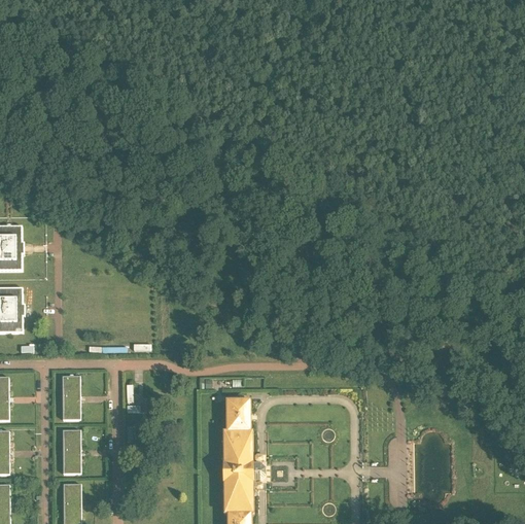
[(21,224),(0,224),(0,269),(21,270),(21,224)]
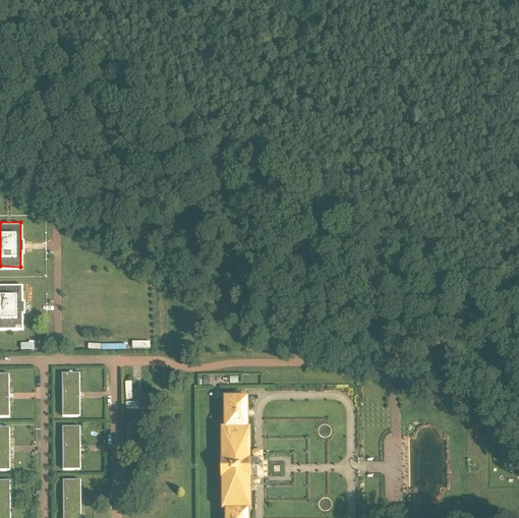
[(21,284),(0,283),(0,328),(21,328),(21,284)]
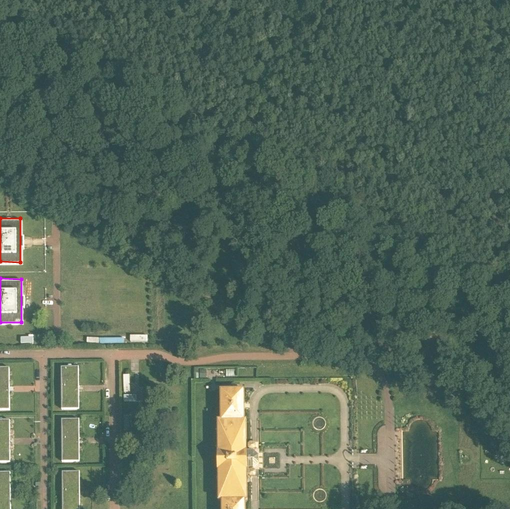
[(76,364),(59,365),(60,407),(77,407),(76,364)]
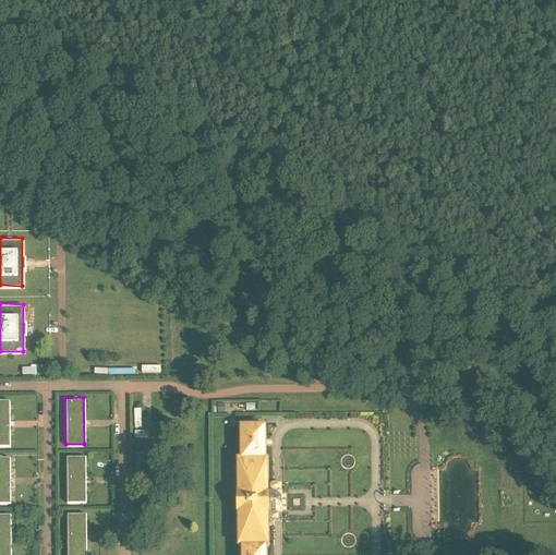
[(8,398),(0,398),(0,444),(9,444),(8,398)]
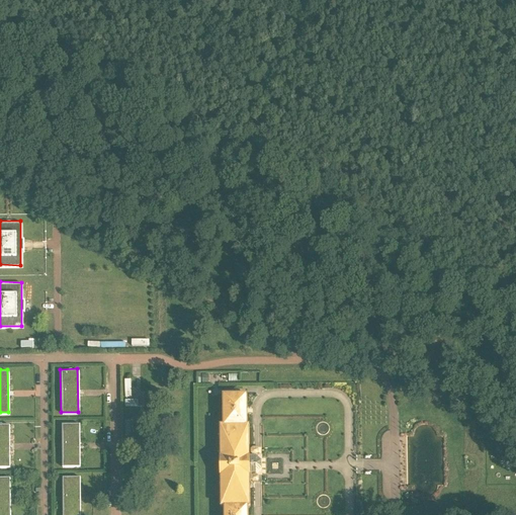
[(247,423),(245,423),(245,393),(222,393),(223,423),(220,423),(220,504),(223,504),(223,514),(246,514),(246,504),(248,504),(247,423)]
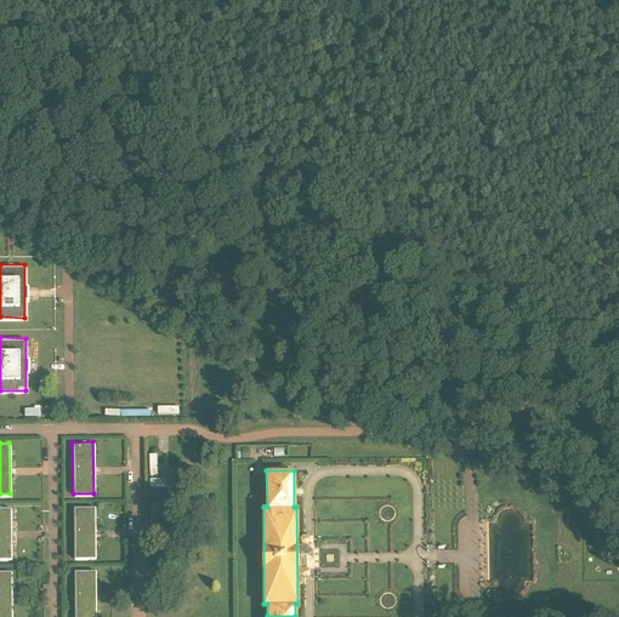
[(162,502),(148,502),(148,525),(162,524),(162,502)]
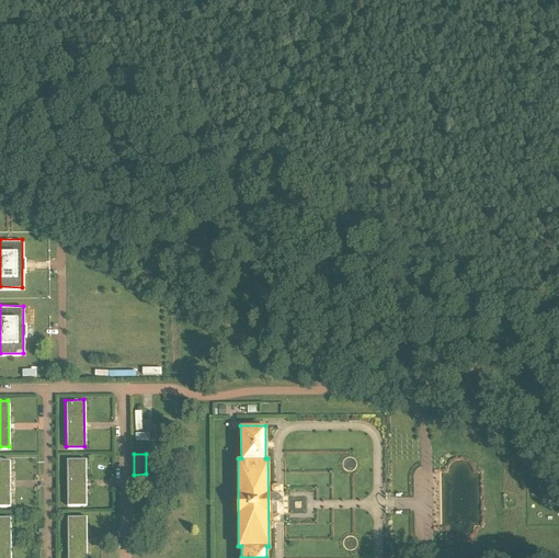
[(9,457),(0,457),(0,503),(9,504),(9,457)]
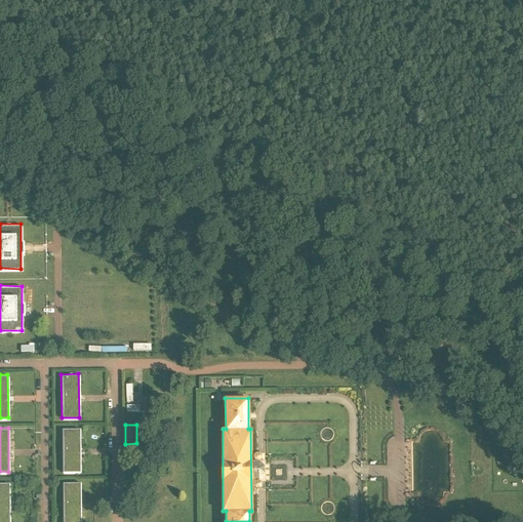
[(79,428),(62,428),(62,471),(79,471),(79,428)]
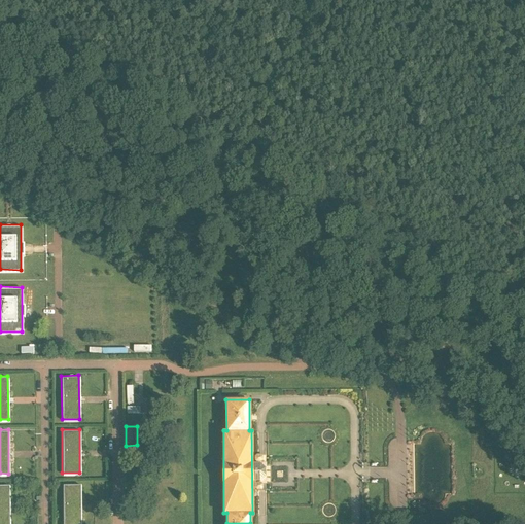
[(79,523),(79,483),(62,483),(62,523),(79,523)]
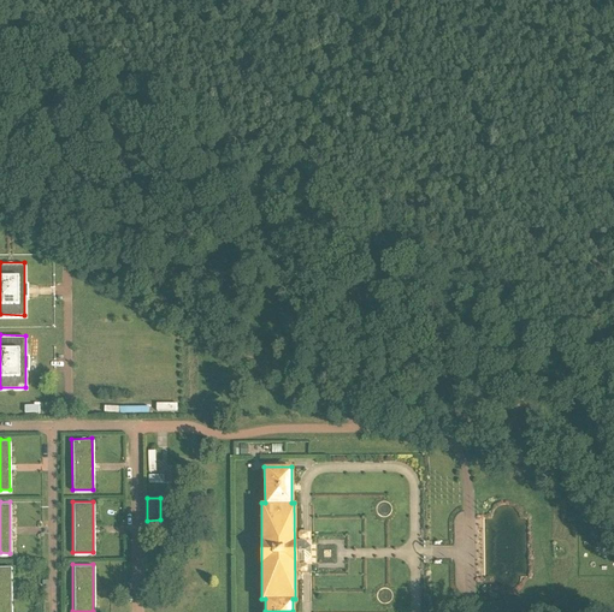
[(10,611),(10,565),(0,565),(0,611),(10,611)]
